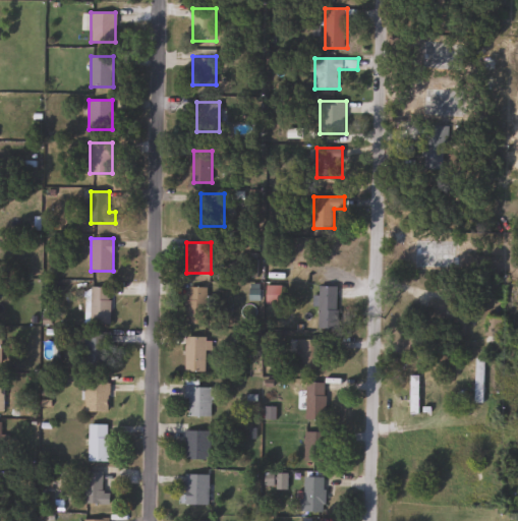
[(319,328),(319,286),(338,286),(338,328),(319,328)]
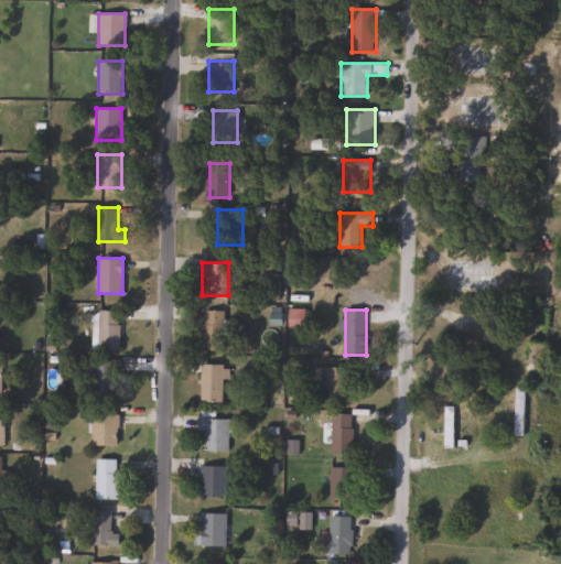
[(98,311),(119,311),(119,351),(98,351),(98,311)]
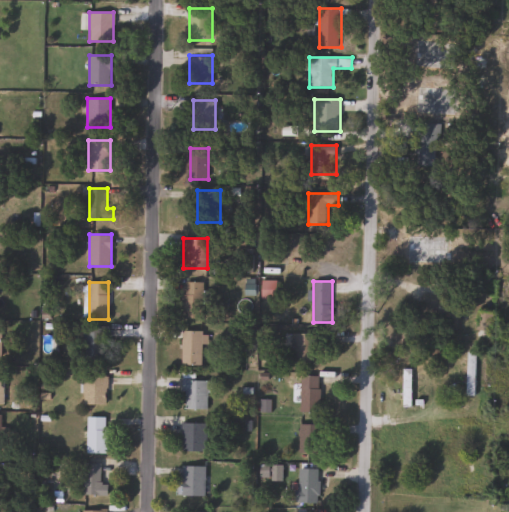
[(184,319),(184,282),(204,282),(204,319),(184,319)]
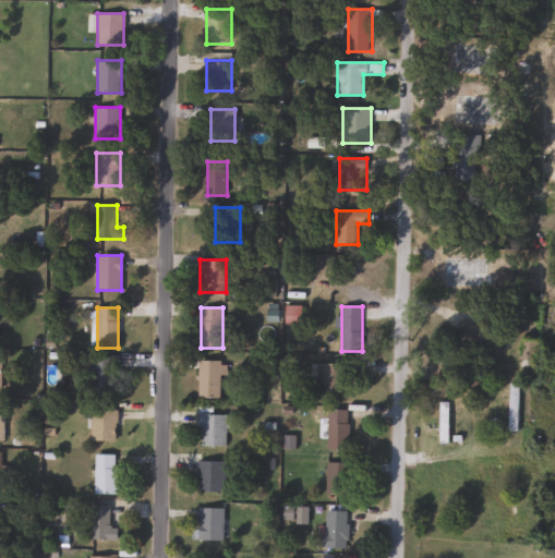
[(93,391),(92,359),(117,358),(118,390),(93,391)]
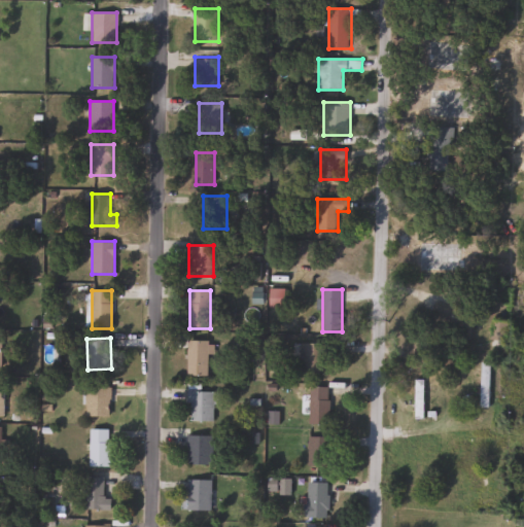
[(187,376),(187,340),(209,340),(209,376),(187,376)]
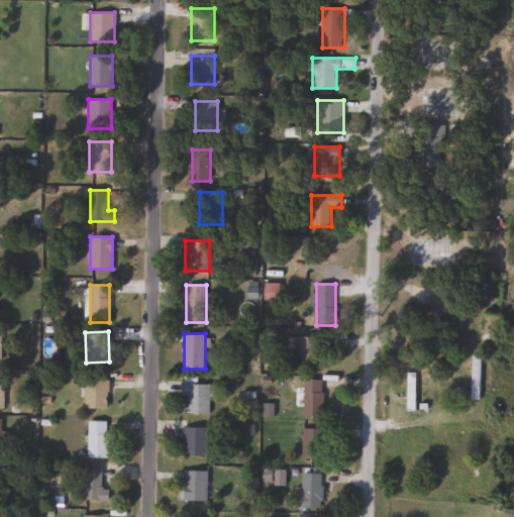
[(319,337),(319,367),(295,367),(295,337),(319,337)]
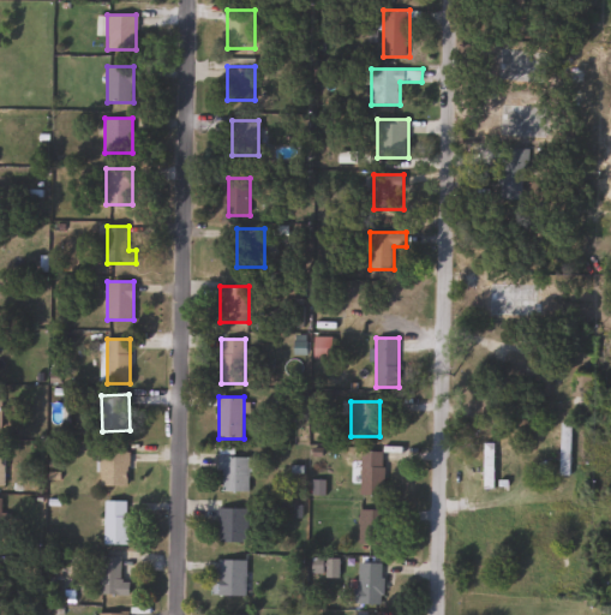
[(559,475),(561,423),(571,423),(571,475),(559,475)]
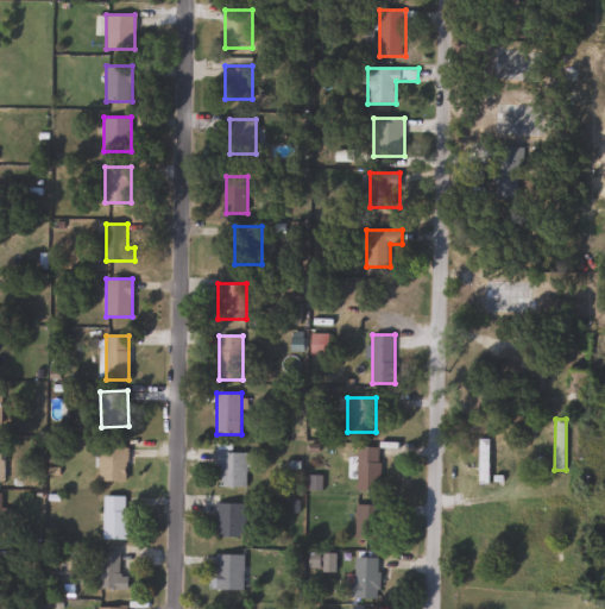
[(479,483),(479,439),(490,439),(490,483),(479,483)]
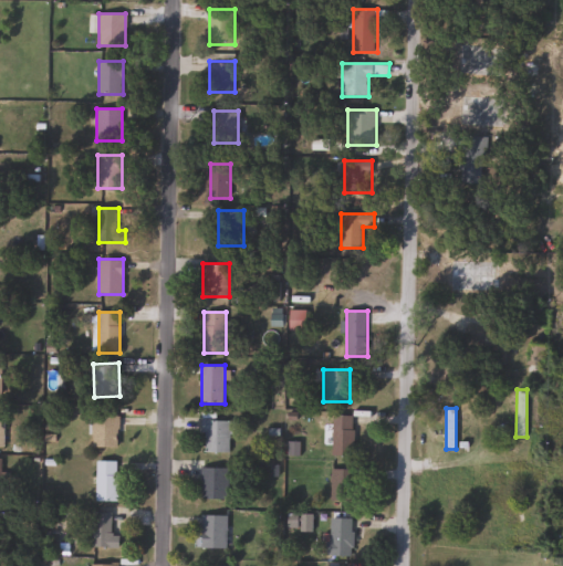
[(333,416),(354,416),(354,457),(333,457),(333,416)]
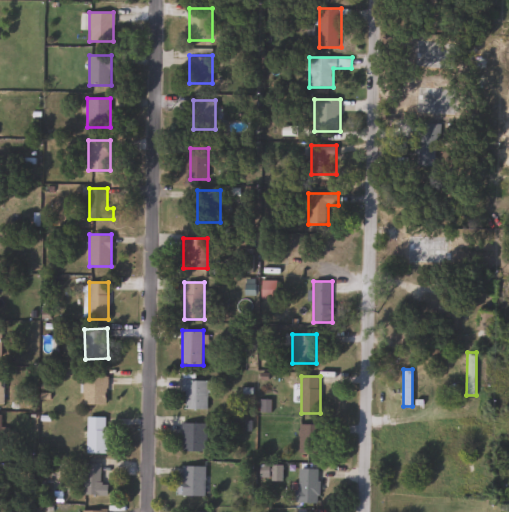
[(84,377),(107,377),(107,404),(84,404),(84,377)]
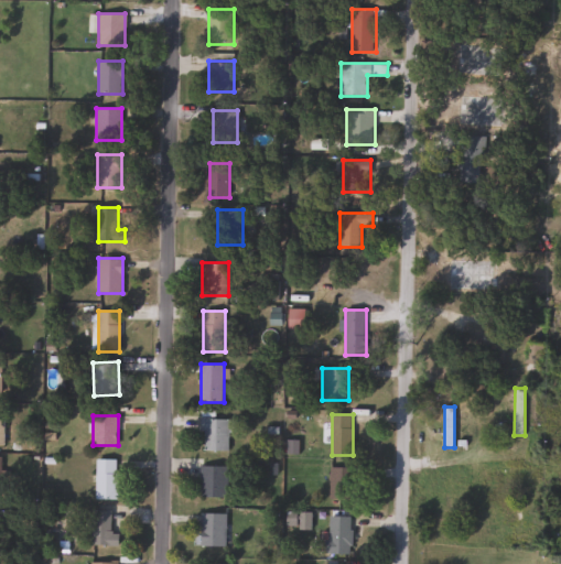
[(228,451),(203,451),(203,418),(228,418),(228,451)]
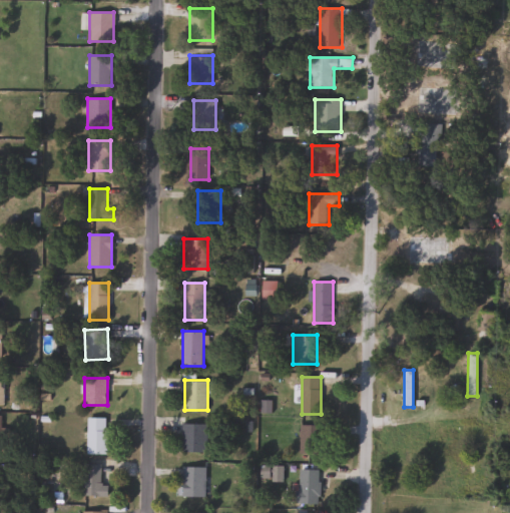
[(88,454),(88,418),(107,418),(107,454),(88,454)]
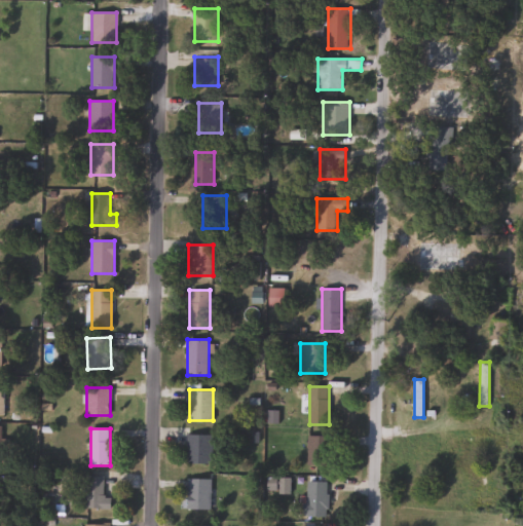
[(212,435),(212,463),(187,463),(187,435),(212,435)]
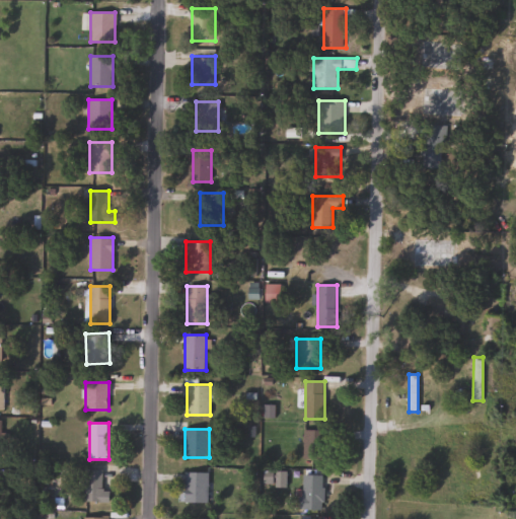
[(304,459),(304,430),(326,430),(326,459),(304,459)]
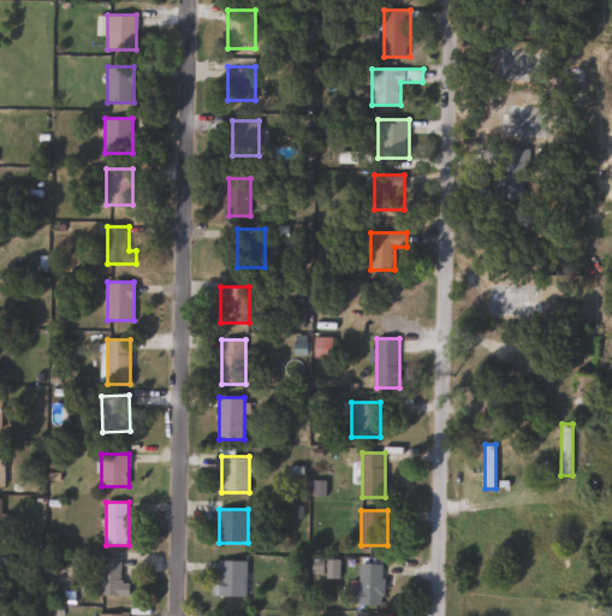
[(100,596),(100,557),(122,557),(122,581),(130,581),(130,596),(100,596)]
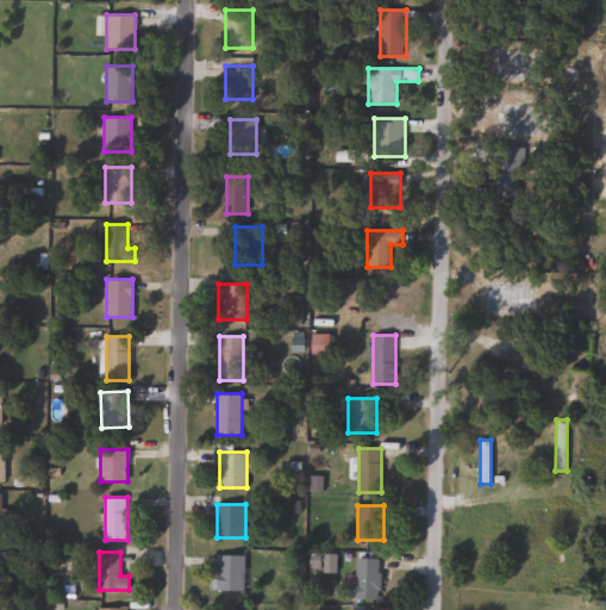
[(245,591),(217,591),(217,555),(245,555),(245,591)]
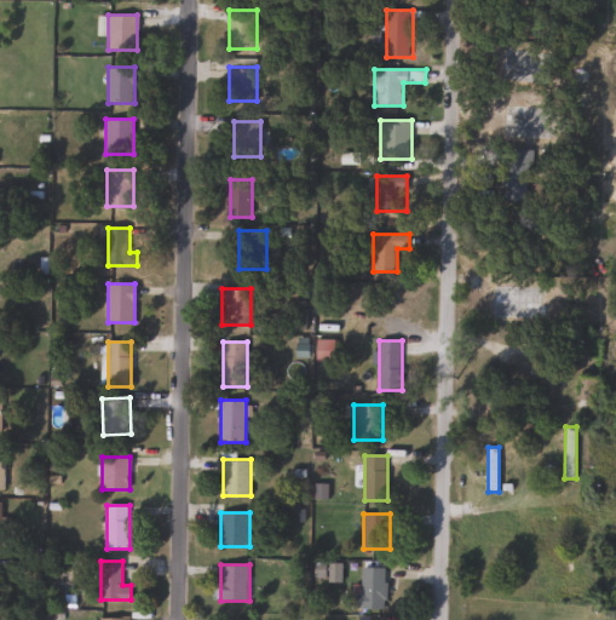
[(387,568),(387,609),(362,609),(362,568),(387,568)]
